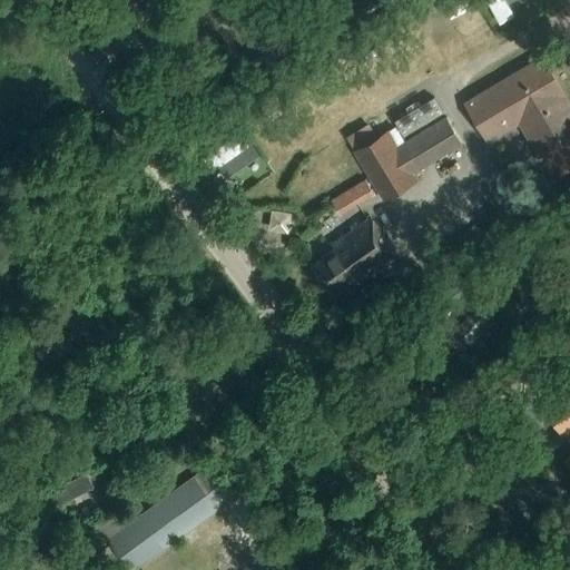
[(512,0),(492,0),(503,21),(520,13),(512,0)]
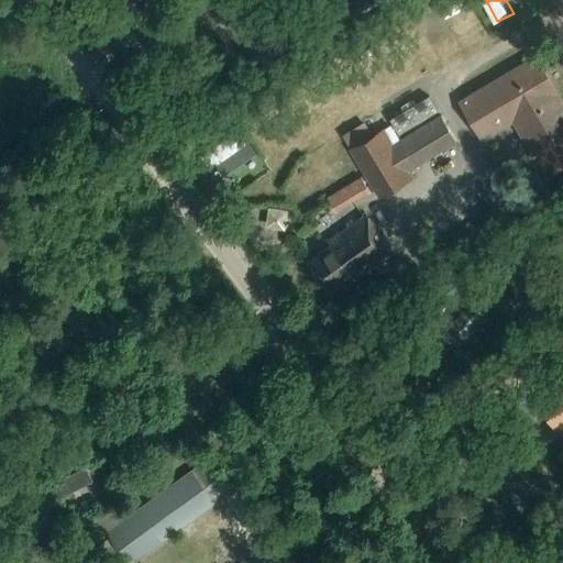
[(562,99),(536,54),(460,100),(483,139),(512,121),(547,177),(562,166),(562,99)]
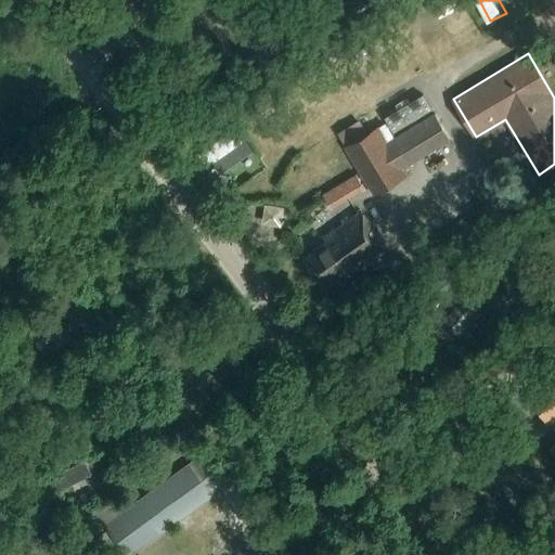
[(422,93),(384,116),(394,131),(431,108),(422,93)]
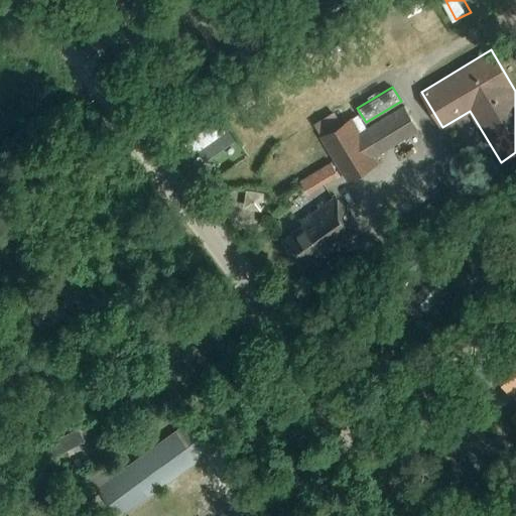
[(358,113),(320,136),(349,181),(380,162),(376,156),(418,130),(404,106),(367,128),(358,113)]
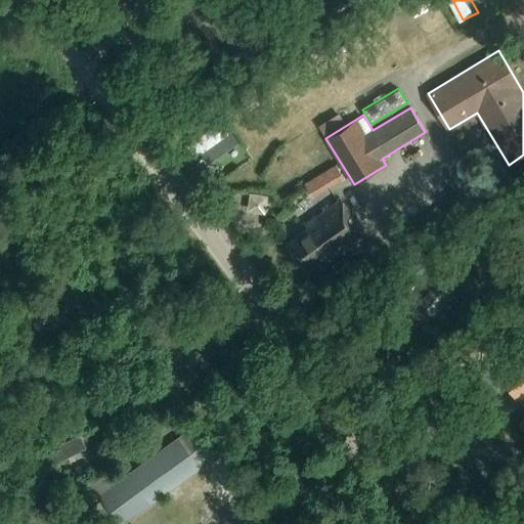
[(189,138),(203,164),(241,144),(227,119),(189,138)]
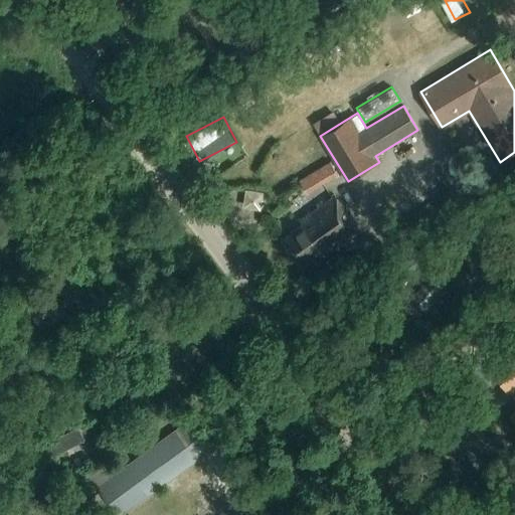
[(307,190),(340,177),(334,161),(301,173),(307,190)]
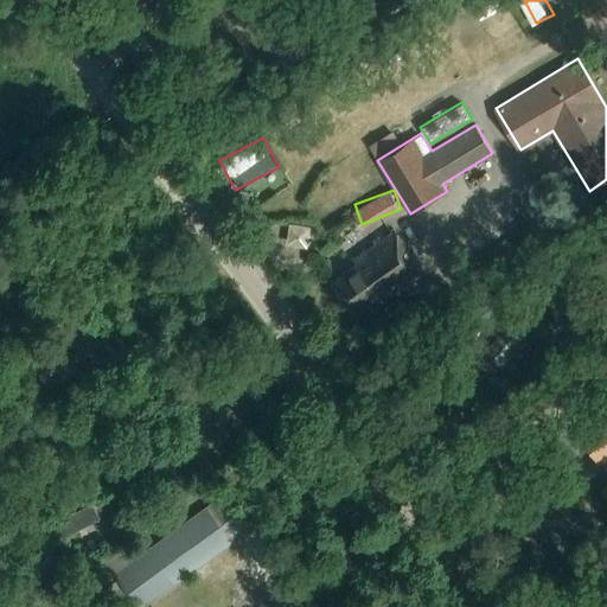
[(246,203),(235,209),(241,218),(251,211),(246,203)]
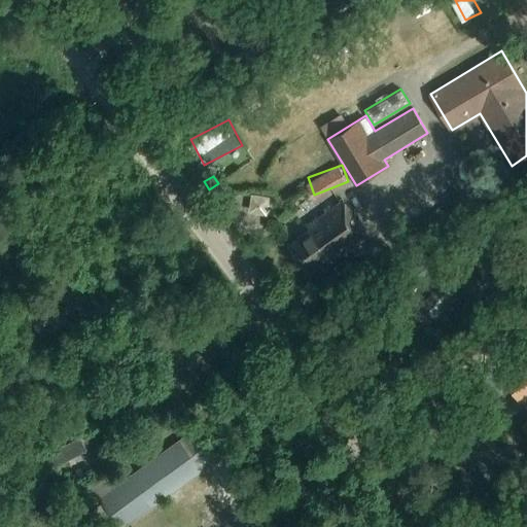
[(251,194),(249,211),(267,214),(270,196),(251,194)]
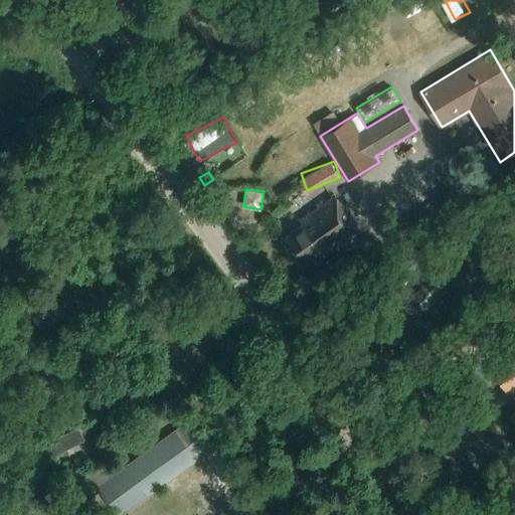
[(362,230),(335,193),(300,220),(304,225),(286,239),(306,267),(315,259),(317,262),(338,246),(339,248),(362,230)]
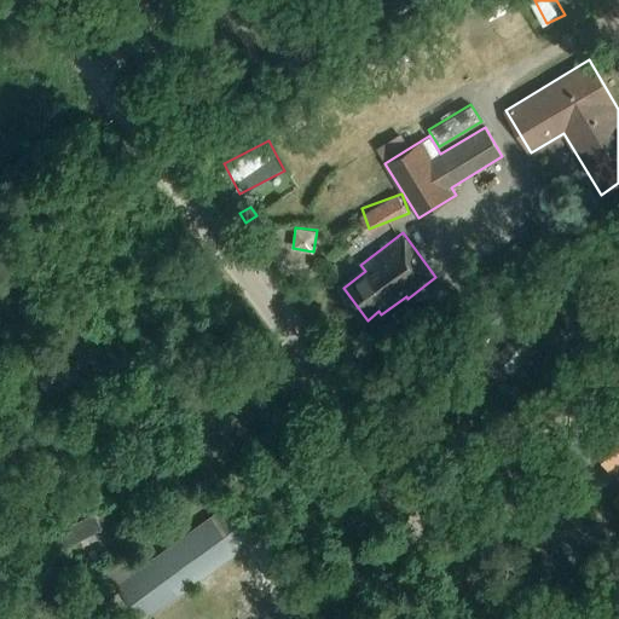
[(549,282),(536,290),(542,301),(555,293),(549,282)]
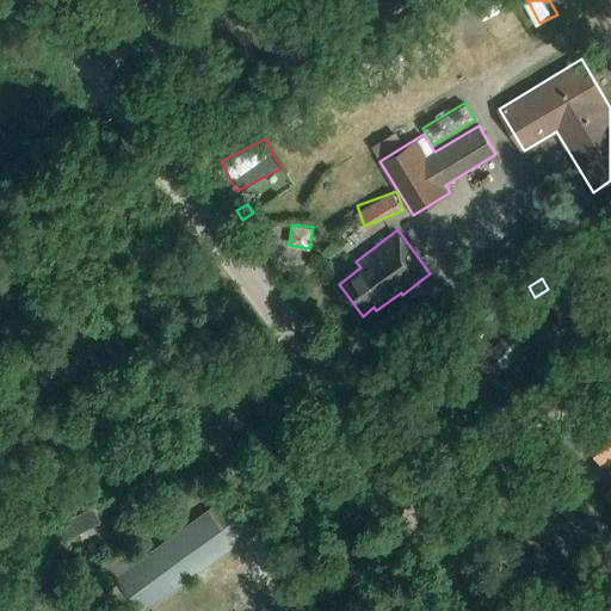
[(501,372),(529,340),(511,325),(483,357),(501,372)]
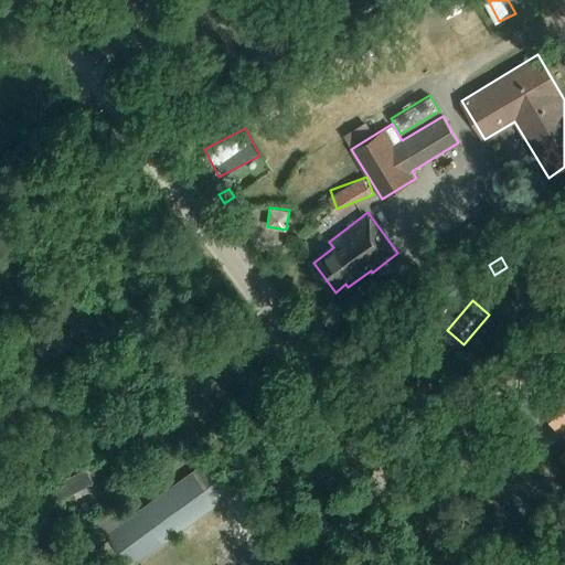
[(564,391),(542,407),(560,434),(564,429),(564,391)]
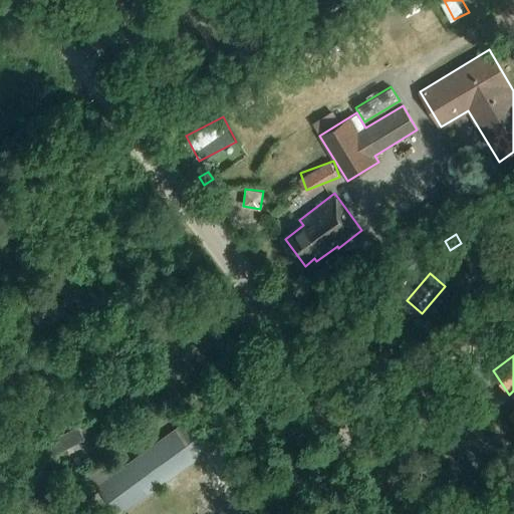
[(48,439),(56,455),(90,438),(83,422),(48,439)]
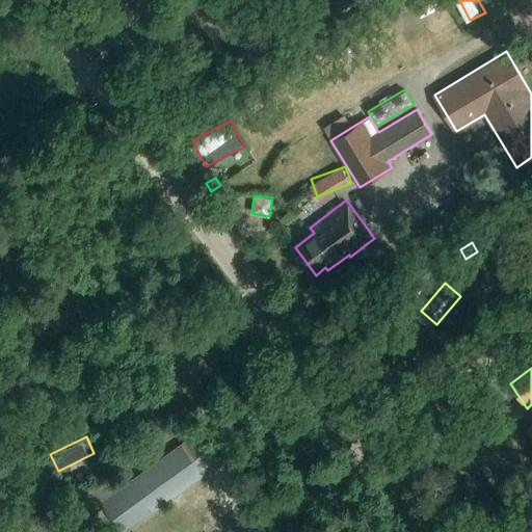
[(98,508),(115,531),(128,531),(215,467),(192,437),(98,508)]
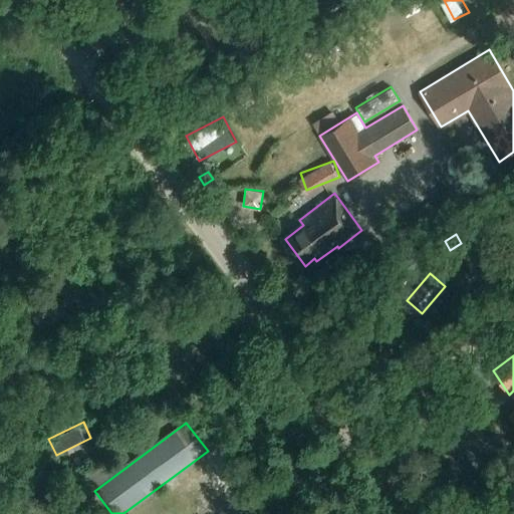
[(483,462),(455,434),(444,446),(471,473),(483,462)]
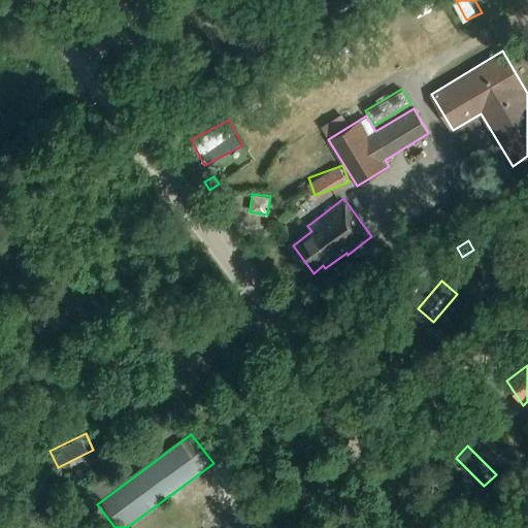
[(69,482),(62,482),(63,493),(70,493),(69,482)]
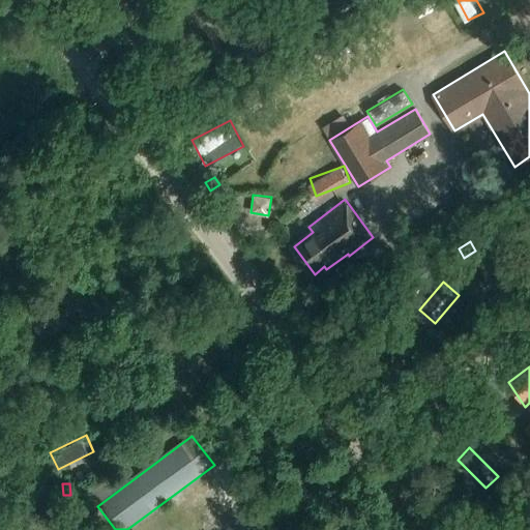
[(58,505),(48,512),(55,522),(65,514),(58,505)]
